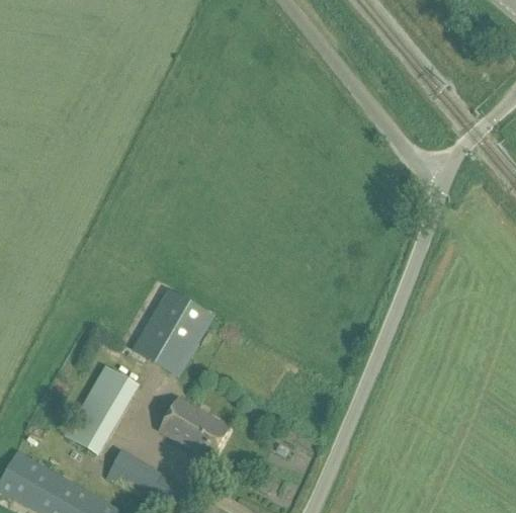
[(167,287),(132,350),(179,377),(216,316),(167,287)]
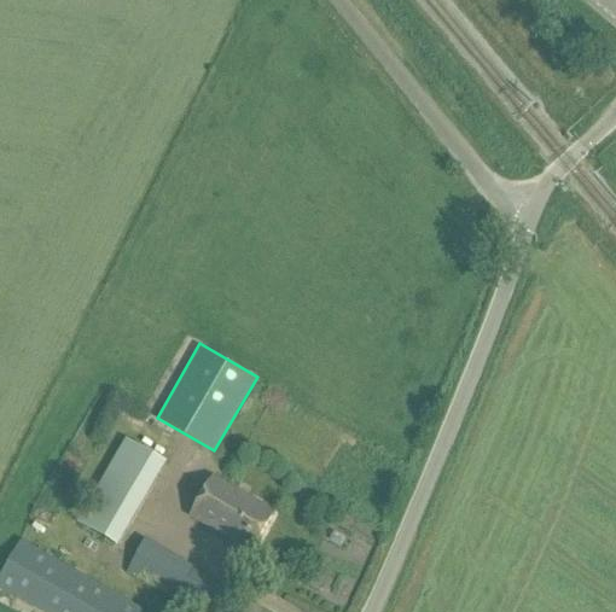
[(99,479),(76,519),(117,541),(163,458),(125,436),(99,479)]
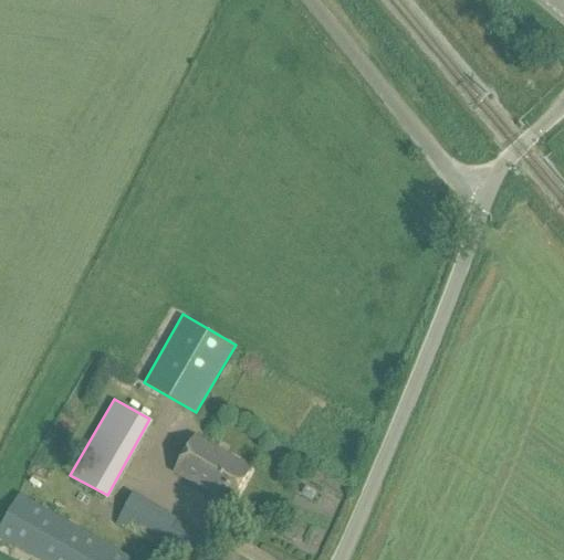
[(195,435),(176,469),(232,500),(251,467),(195,435)]
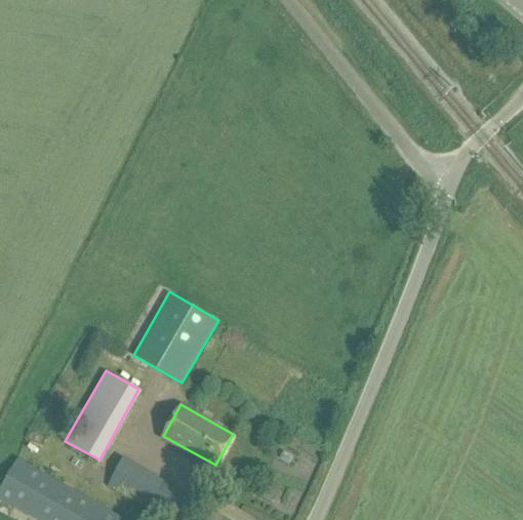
[(7,475),(0,487),(0,497),(38,519),(118,519),(121,515),(18,455),(7,475)]
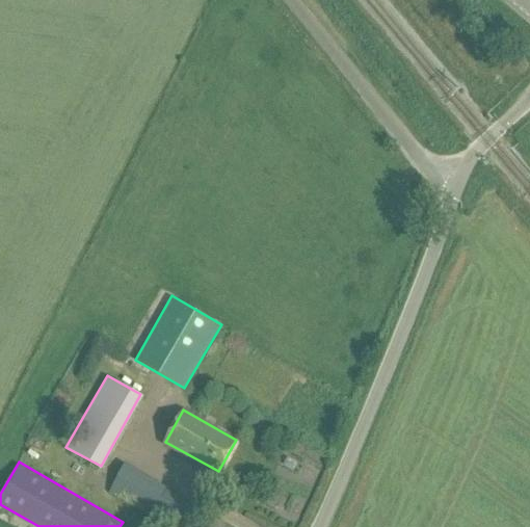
[(166,486),(153,509),(153,510),(183,526),(187,526),(193,516),(200,505),(199,505),(166,486)]
